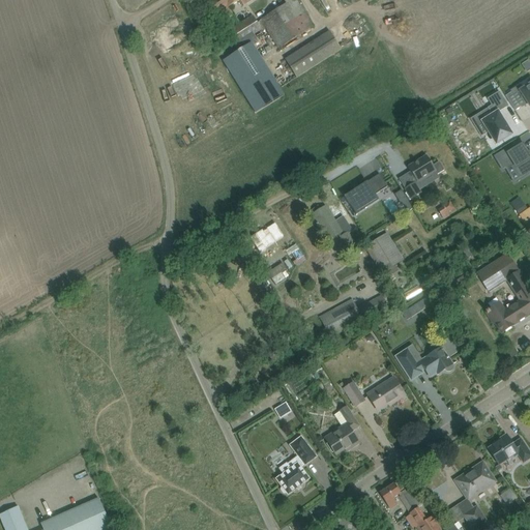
[(210,0),(208,2),(217,16),(219,15),(222,18),(231,11),(228,8),(239,0),(244,5),(252,0),(210,0)]
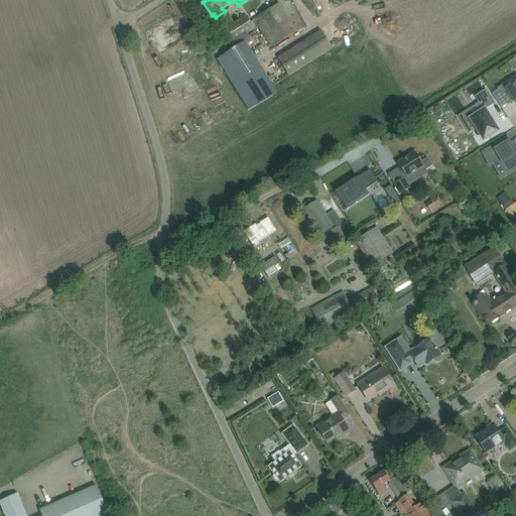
[(229,44),(230,44),(247,33),(258,26),(271,47),(305,26),(288,0),(276,0),(279,4),(250,22),(246,15),(220,31),(229,44)]
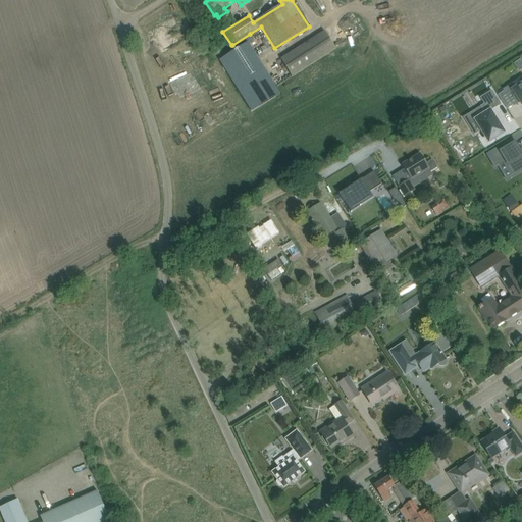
[(280,58),(293,76),(336,49),(325,30),(280,58)]
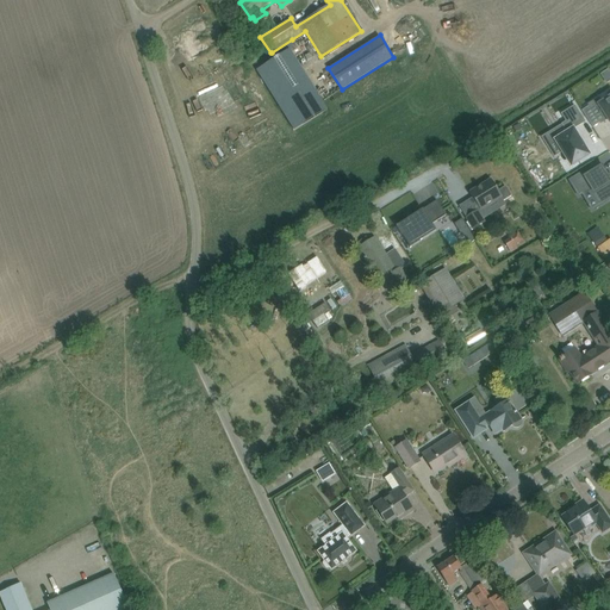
[(275,60),(257,70),(275,100),(307,80),(291,53),(297,49),(292,39),(272,53),(275,60)]
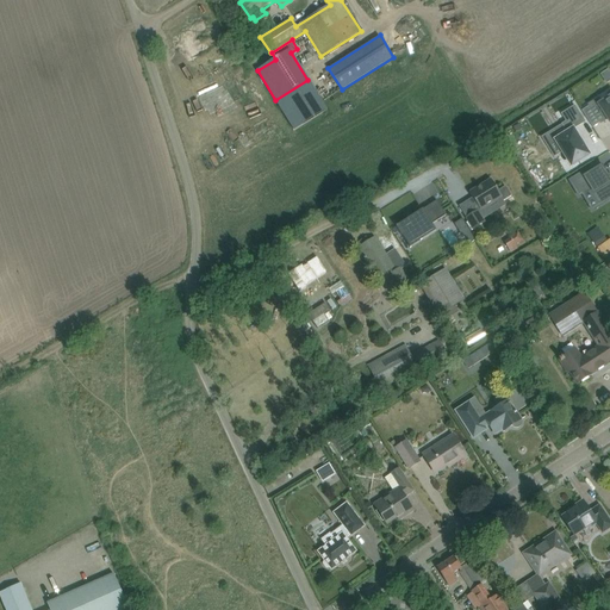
[(598,99),(589,105),(601,124),(608,119),(609,123),(609,122),(609,97),(602,104),(598,99)]
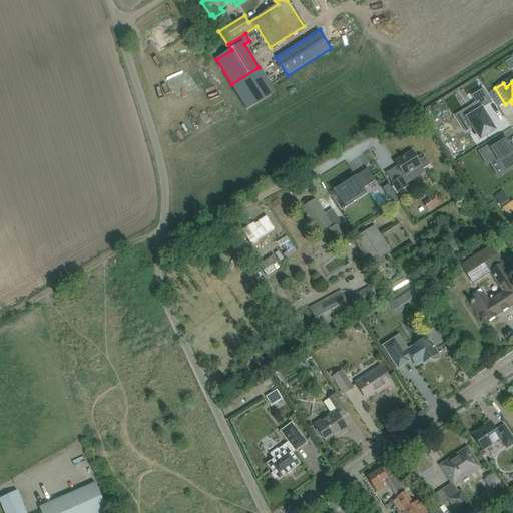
[(477,112),(466,118),(472,129),(480,141),(497,130),(483,108),(492,103),(483,88),(472,96),(476,102),(472,104),(477,112)]
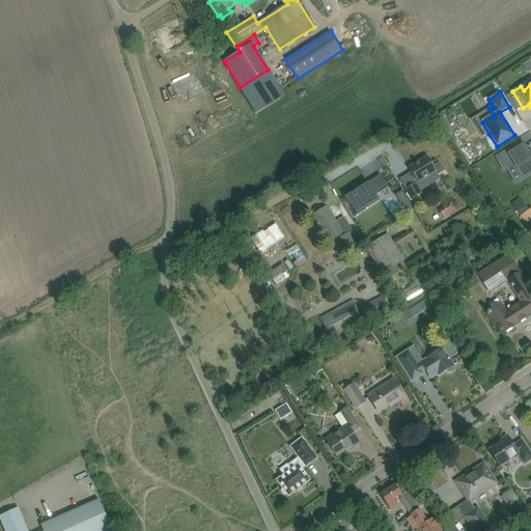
[(498,157),(496,158),(503,170),(505,169),(514,163),(523,177),(530,172),(530,151),(530,152),(524,140),(498,157)]
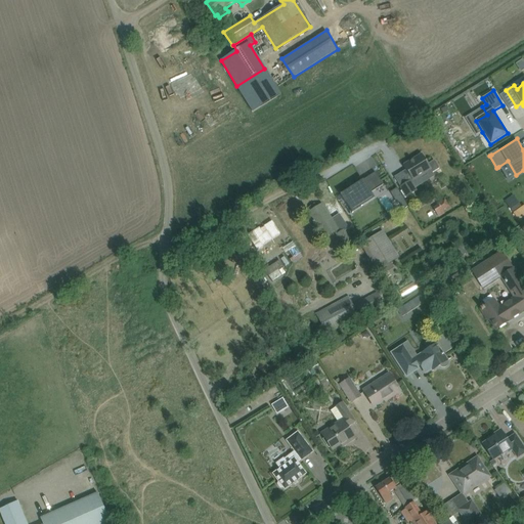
[(403,165),(413,180),(431,170),(433,172),(439,168),(434,161),(429,164),(423,154),(403,165)]
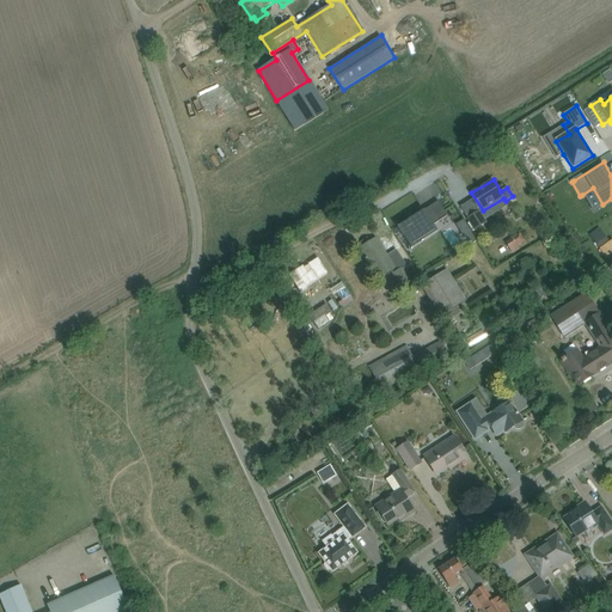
[(457,209),(448,215),(452,220),(460,215),(457,209)]
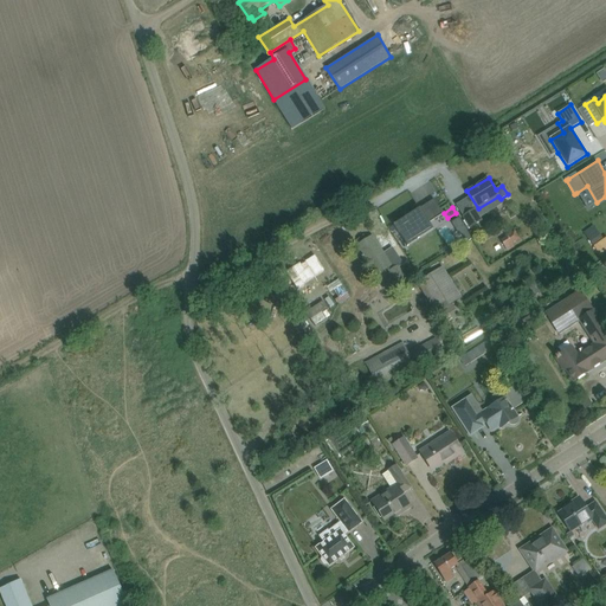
[(406,217),(393,225),(407,246),(433,230),(429,223),(426,218),(420,210),(406,219),(406,217)]
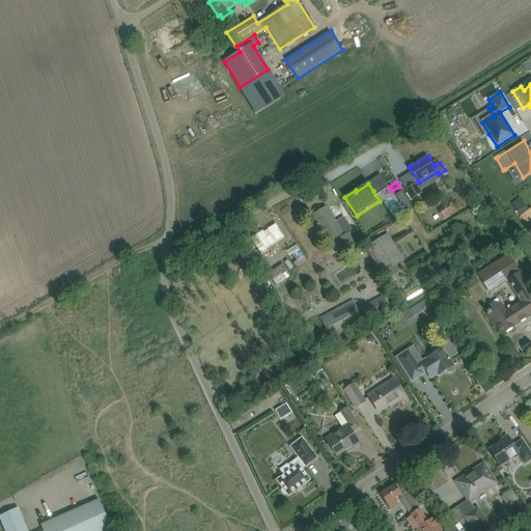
[(416,184),(404,190),(412,200),(422,194),(416,184)]
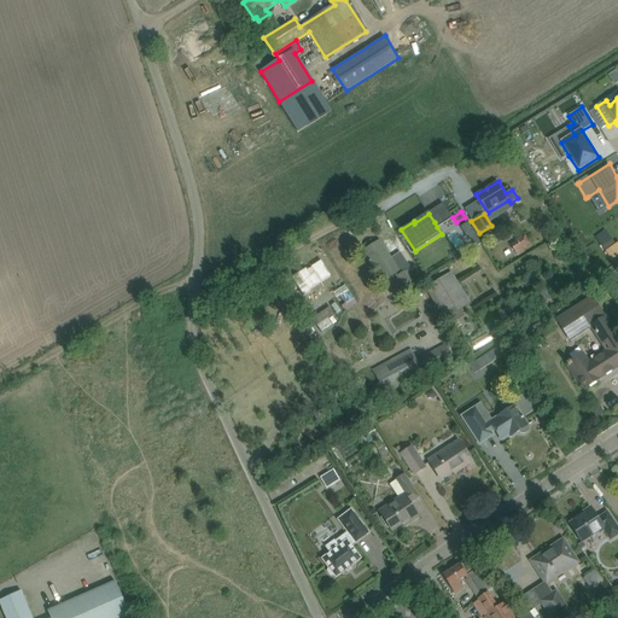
[(467,222),(460,227),(467,239),(470,238),(476,246),(481,244),(467,222)]
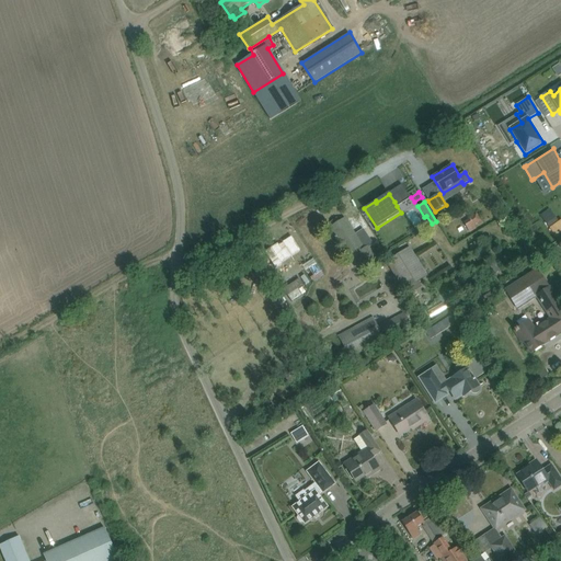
[(549,209),(540,215),(549,228),(558,221),(549,209)]
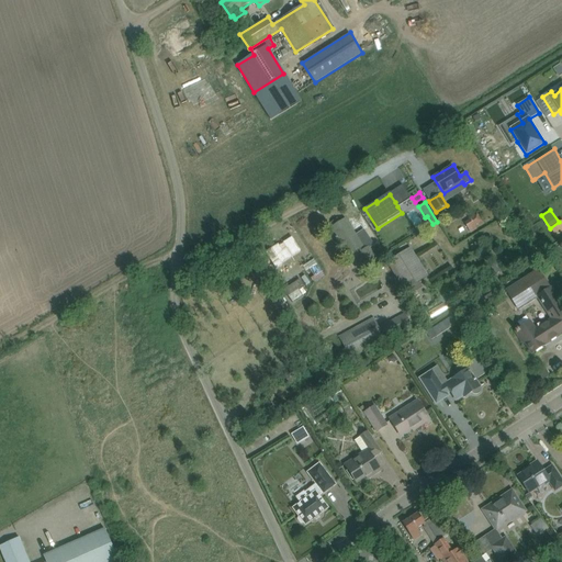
[(469,229),(481,221),(476,214),(464,222),(469,229)]
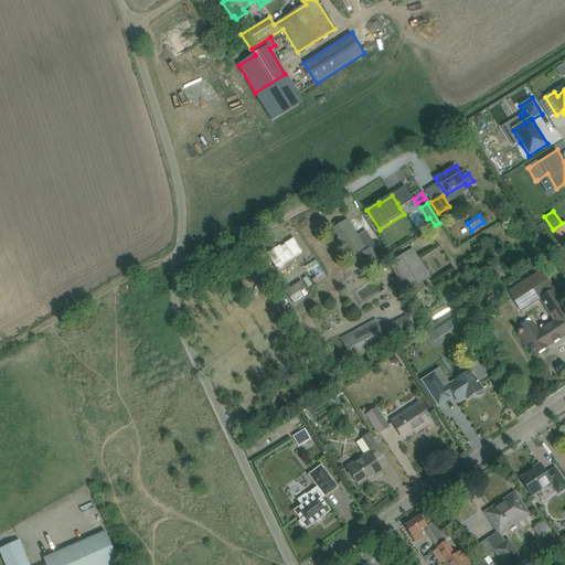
[(333,230),(350,256),(356,253),(362,262),(366,258),(370,264),(379,259),(371,248),(375,245),(365,230),(356,235),(347,221),(342,224),(339,219),(333,223),(336,227),(333,230)]
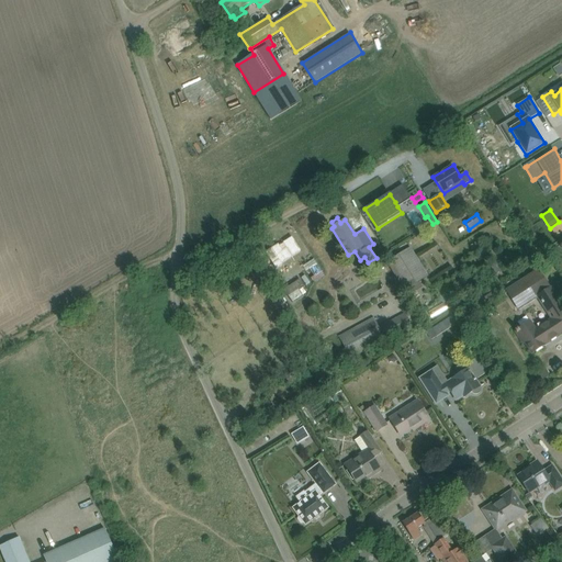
[(285,250),(271,258),(282,277),(290,271),(289,270),(308,258),(299,244),(285,251),(285,250)]
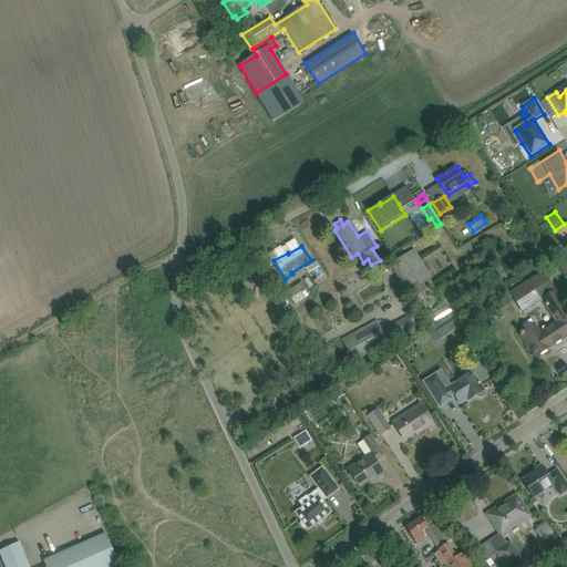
[(432,279),(414,250),(391,264),(409,294),(432,279)]
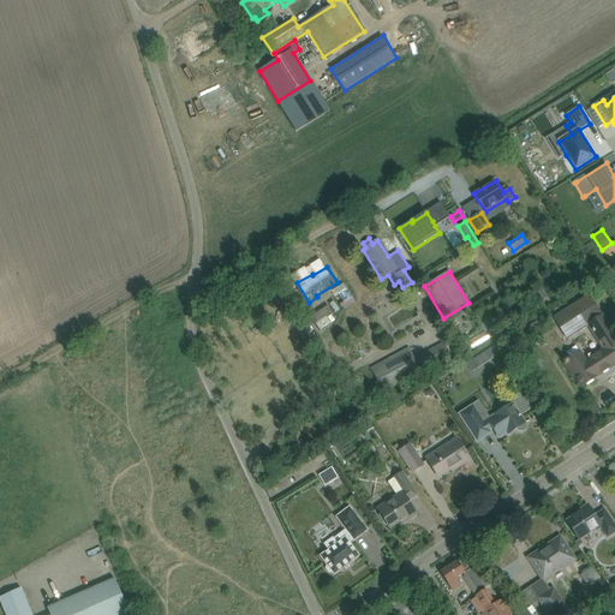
[(549,296),(543,286),(536,291),(542,300),(549,296)]
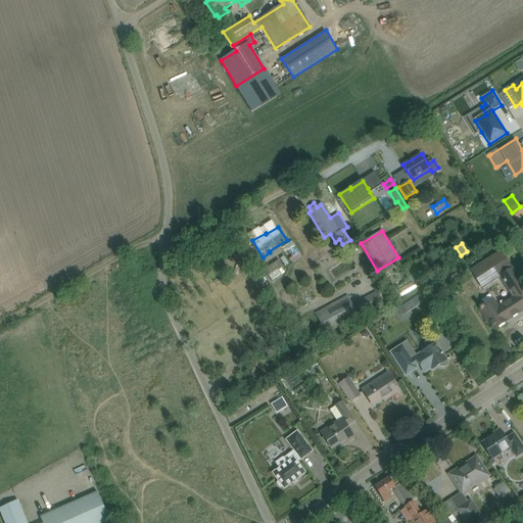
[(284,270),(303,257),(297,249),(279,262),(284,270)]
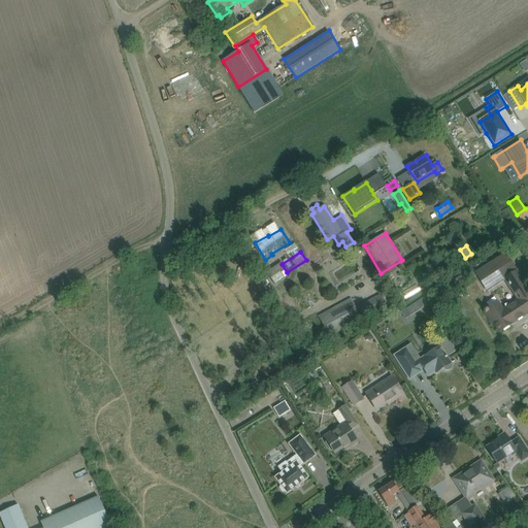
[(527,288),(505,253),(477,270),(474,272),(487,292),(504,281),(517,299),(503,307),(498,301),(484,310),(491,323),(493,322),(499,332),(512,324),(510,321),(526,311),(527,314),(527,312),(527,288)]
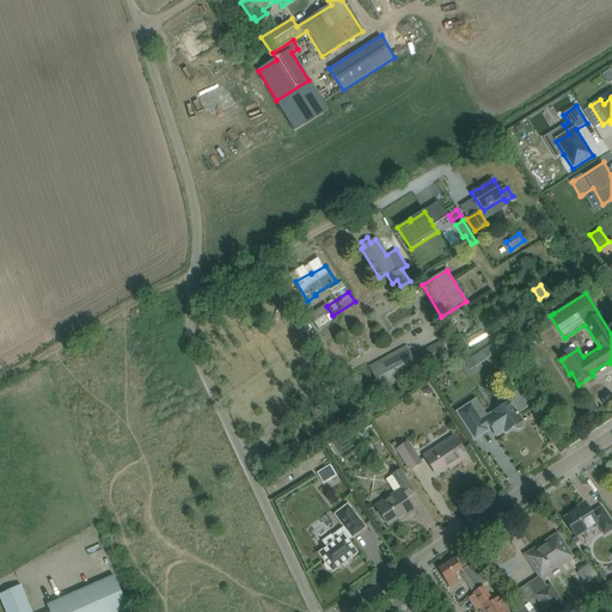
[(461,316),(466,331),(491,323),(485,307),(461,316)]
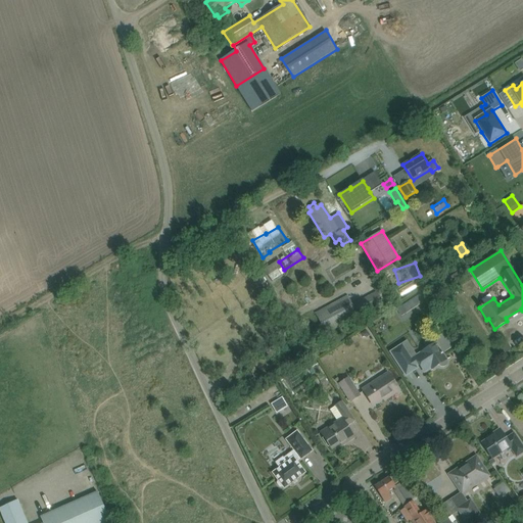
[(463,281),(457,273),(450,277),(456,285),(463,281)]
